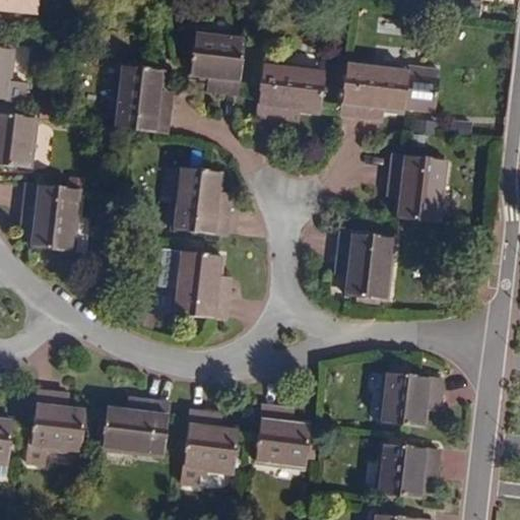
[(36,0),(0,0),(0,12),(35,16),(36,0)]
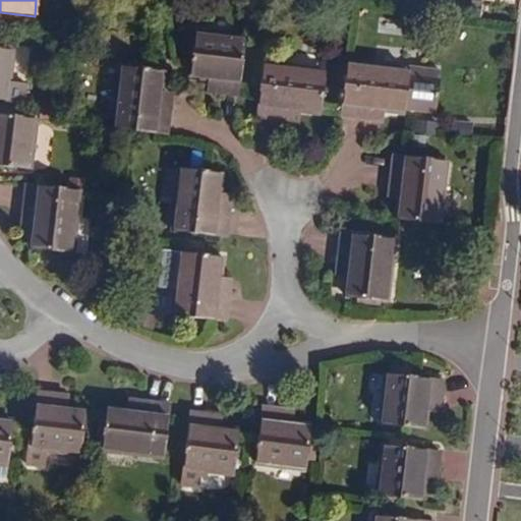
[(246,40),(195,35),(194,39),(192,55),(190,75),(210,77),(219,78),(217,93),(240,96),(246,40)]
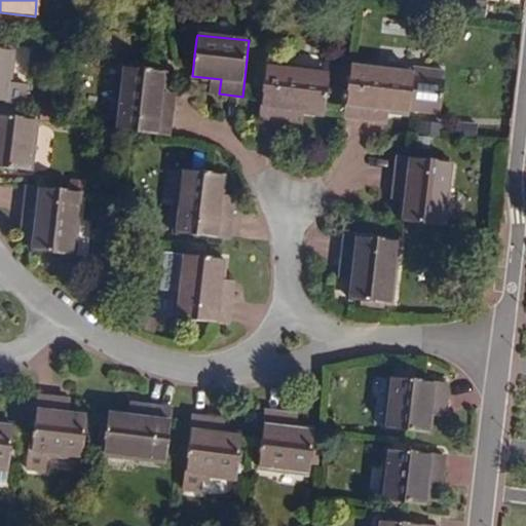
[(196,39),(188,38),(187,54),(194,55),(196,39)]
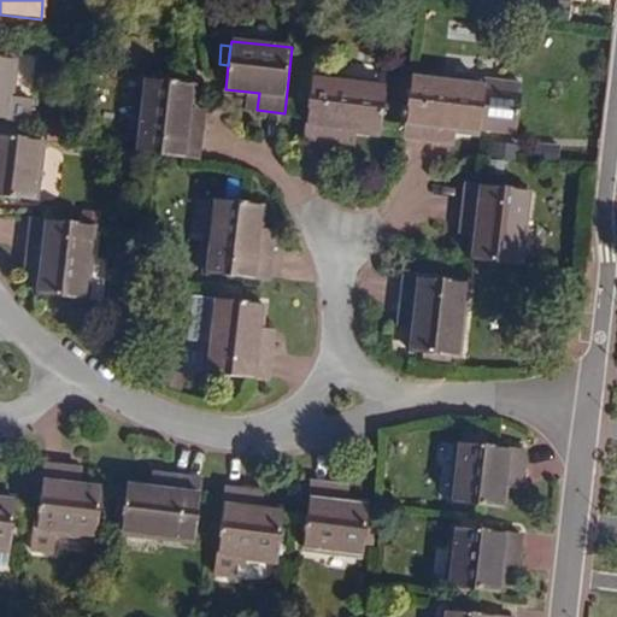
[(15,59),(0,57),(0,118),(6,119),(6,124),(30,128),(33,103),(10,100),(15,59)]
